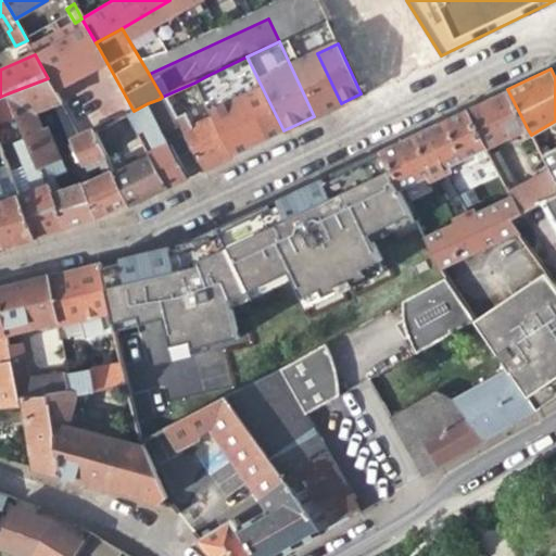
[(216,89),(209,75),(194,83),(214,118),(234,154),(283,130),(262,87),(218,106),(214,99),(216,89)]
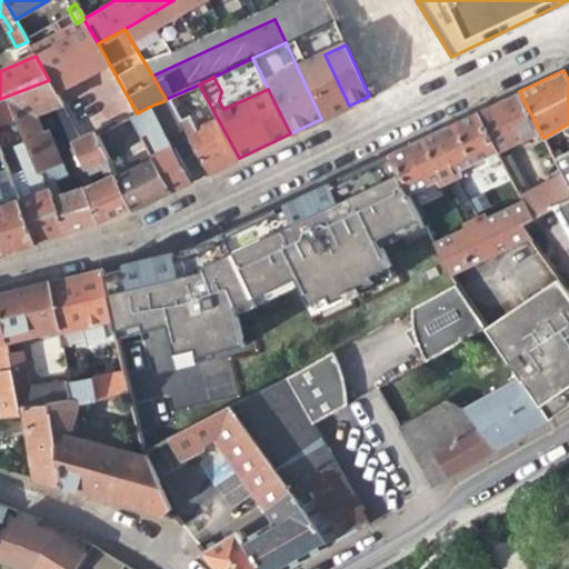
[(56,107),(62,105),(49,80),(8,96),(17,117),(28,143),(43,180),(50,177),(48,170),(52,169),(57,179),(62,177),(61,173),(63,171),(47,132),(43,133),(36,116),(56,107)]
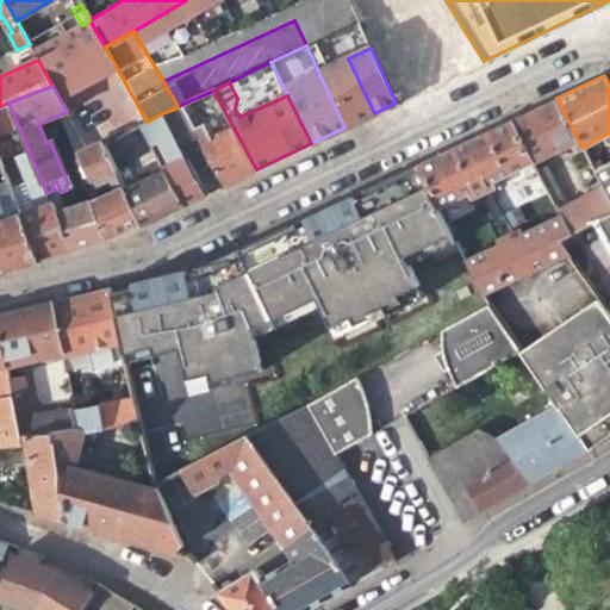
[(533,165),(579,142),(556,98),(511,119),(531,162),(533,165)]
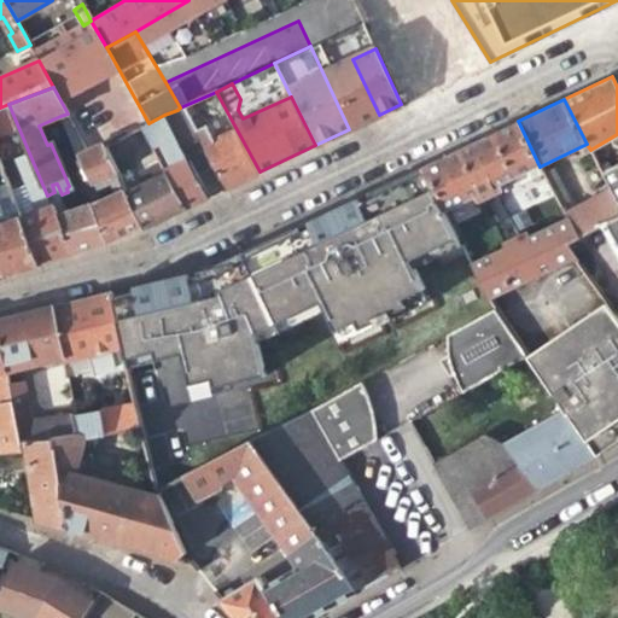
[(0,134),(18,127),(9,104),(0,108),(0,134)]
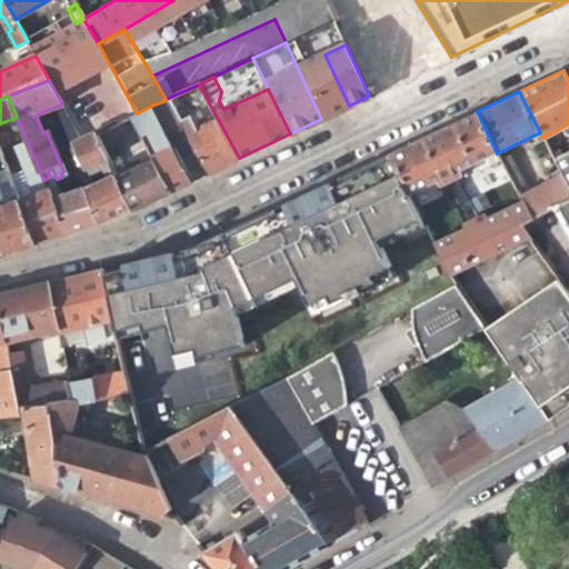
[(178,130),(163,101),(151,106),(161,123),(180,160),(196,152),(207,173),(239,158),(219,121),(187,135),(182,128),(178,130)]
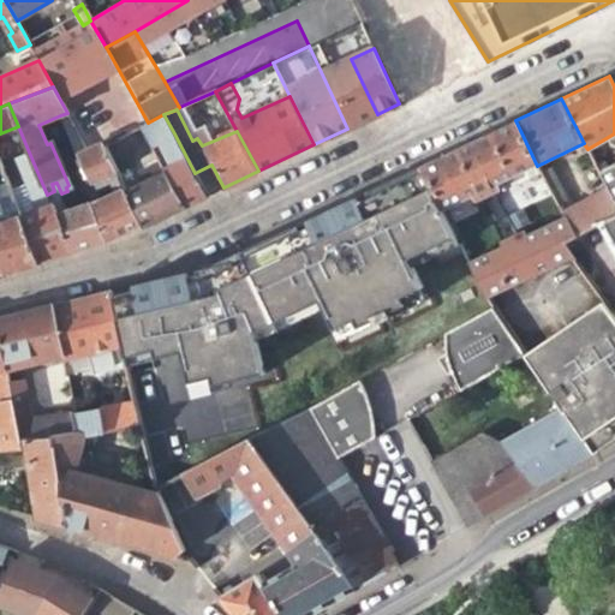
[(88,150),(67,113),(60,115),(90,183),(115,171),(102,144),(88,150)]
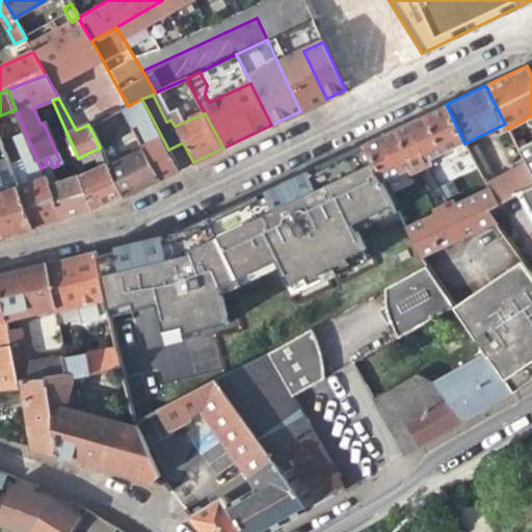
[(428,158),(463,141),(446,104),(362,143),(381,181),(407,168),(409,174),(431,164),(428,158)]
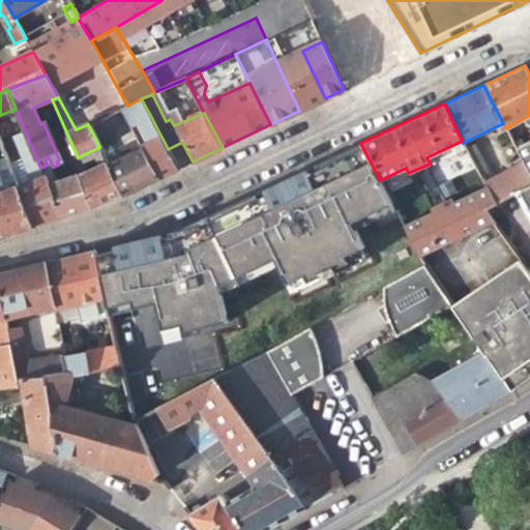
[(130,124),(138,139),(156,178),(177,169),(168,149),(150,115),(130,124)]
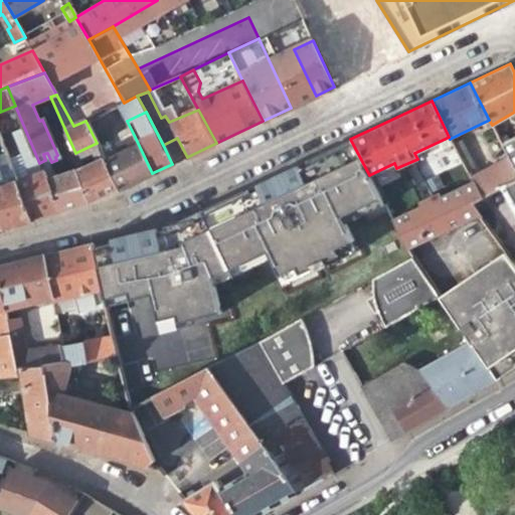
[(29,178),(17,182),(32,220),(58,212),(46,181),(39,163),(25,130),(14,136),(21,152),(20,154),(29,178)]
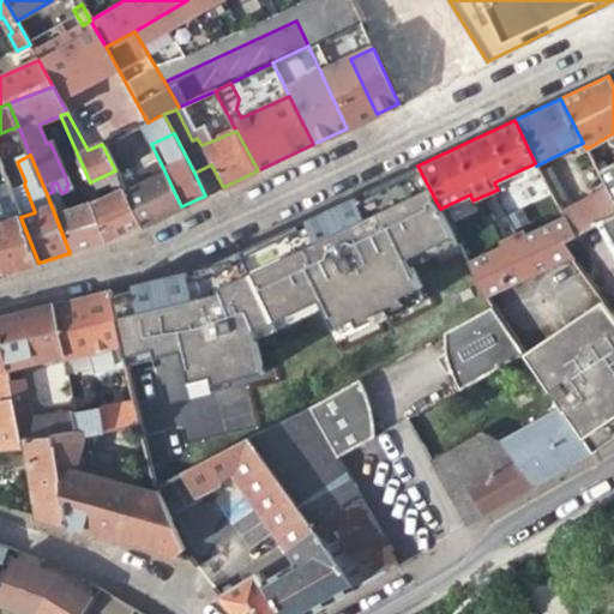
[(594,163),(597,172),(606,167),(602,160),(594,163)]
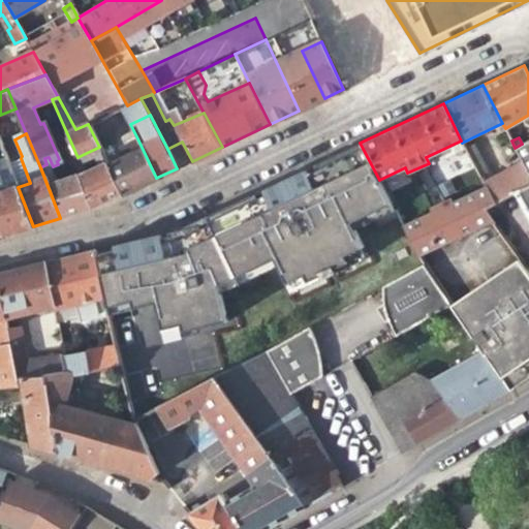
[(122,157),(107,164),(122,194),(156,178),(137,138),(117,148),(122,157)]
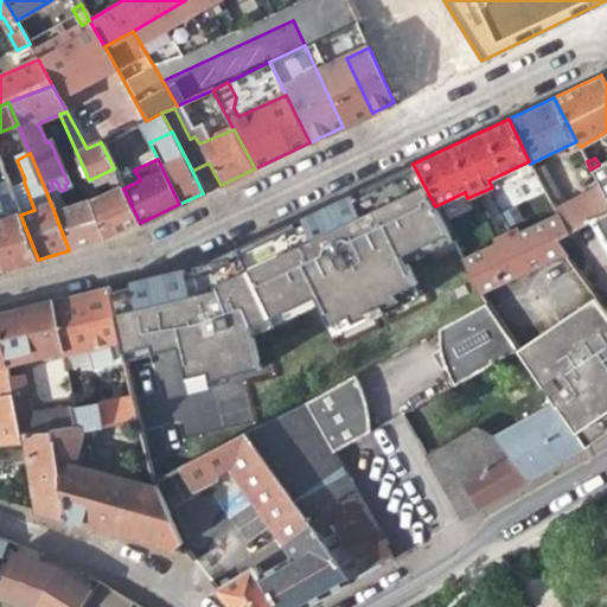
[(606,160),(599,165),(590,170),(596,180),(598,184),(606,202),(606,209),(595,216),(606,236),(606,160)]
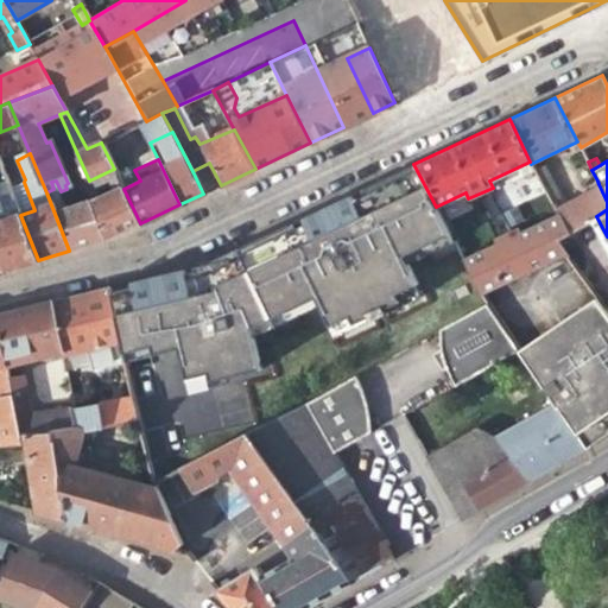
[(209,163),(192,171),(203,194),(221,185),(209,163)]
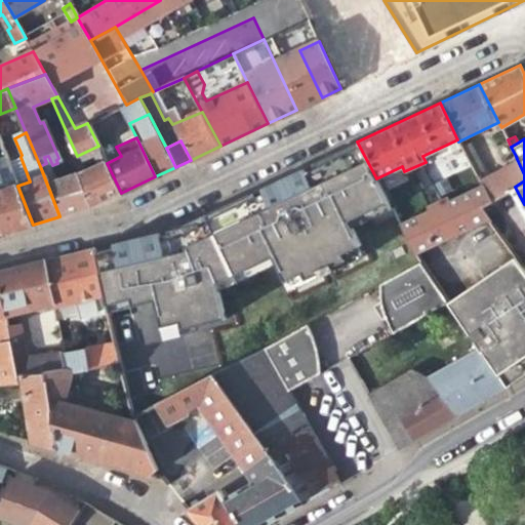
[(182,226),(92,247),(104,295),(108,313),(155,301),(162,335),(228,320),(221,293),(276,268),(288,294),(366,257),(354,230),(392,209),(376,178),(357,142),(182,226)]
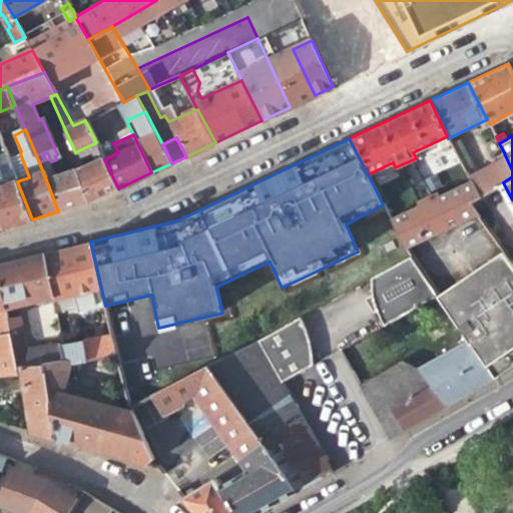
[(451,144),(464,170),(471,167),(458,140),(451,144)]
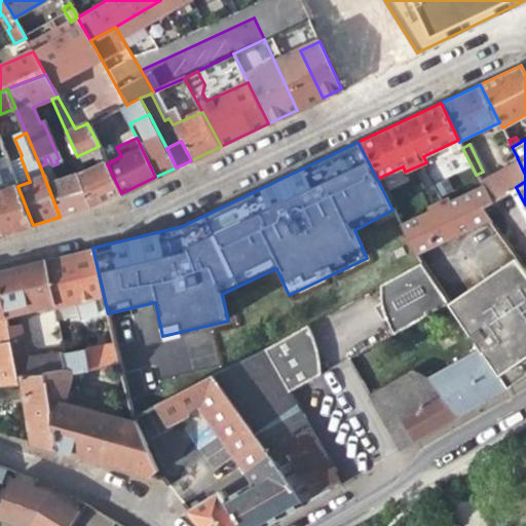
[(0,159),(0,221),(5,233),(33,225),(17,186),(7,157),(0,159)]
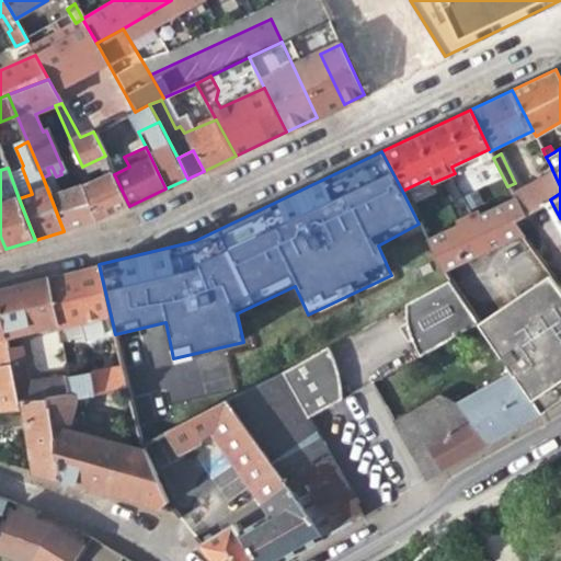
[(511,194),(514,199),(523,216),(550,199),(560,193),(560,186),(552,170),(511,194)]
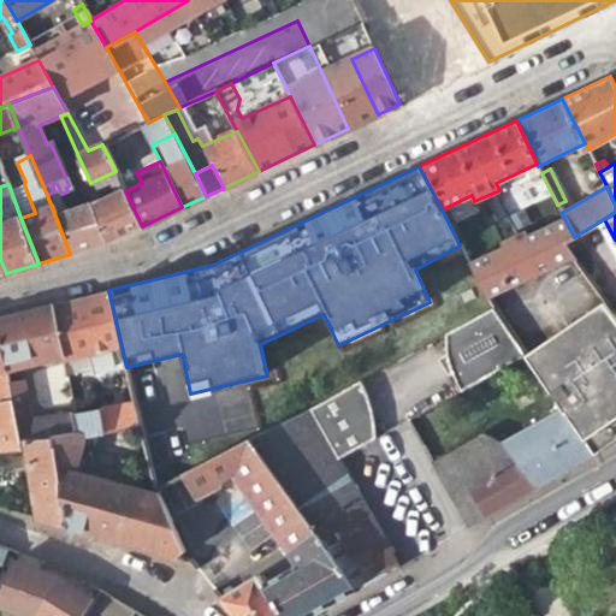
[(89,202),(55,217),(70,254),(104,244),(142,226),(125,191),(124,189),(90,205),(89,202)]
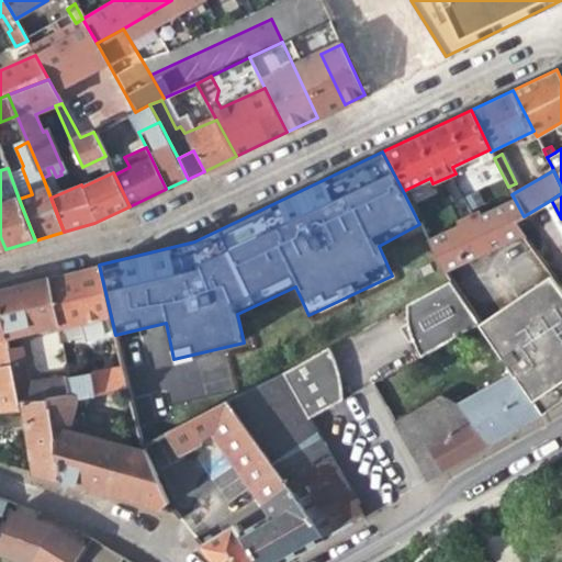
[(529,229),(524,216),(515,200),(480,216),(476,211),(453,222),(456,227),(428,240),(445,272),(529,229)]
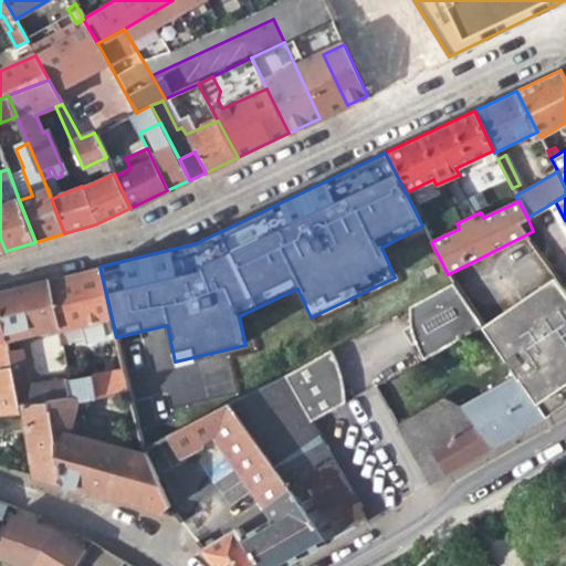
[(112,318),(100,266),(48,280),(56,327),(58,332),(82,326),(86,341),(104,337),(101,321),(112,318)]
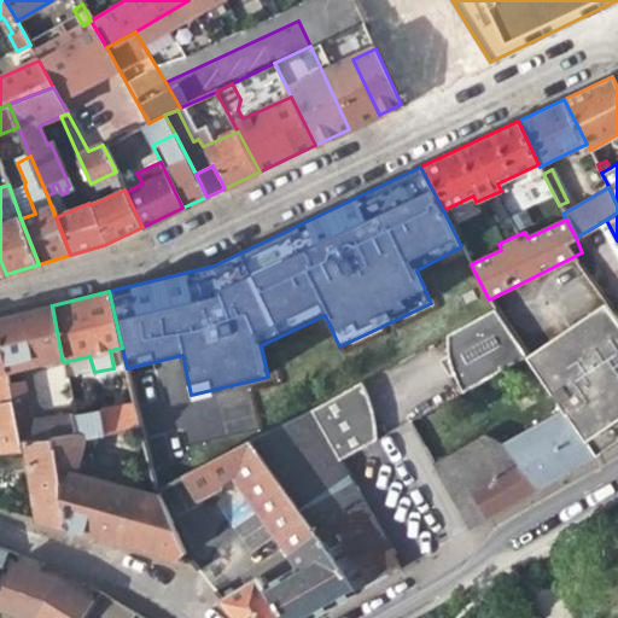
[(0,354),(4,371),(62,357),(52,305),(0,319),(0,354)]
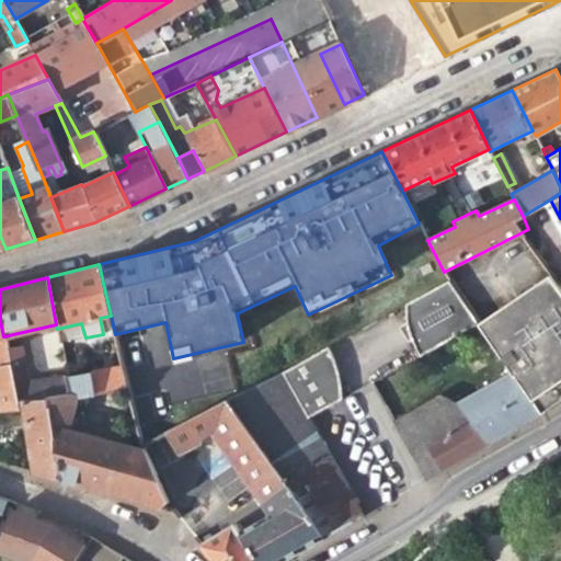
[(479,324),(460,296),(449,281),(397,310),(404,323),(397,328),(404,343),(409,341),(419,358),(479,324)]
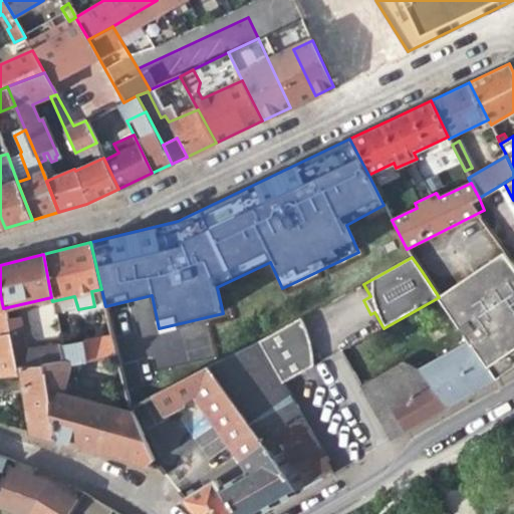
[(513,266),(508,259),(444,305),(465,335),(470,343),(477,352),(494,378),(513,366),(513,266)]
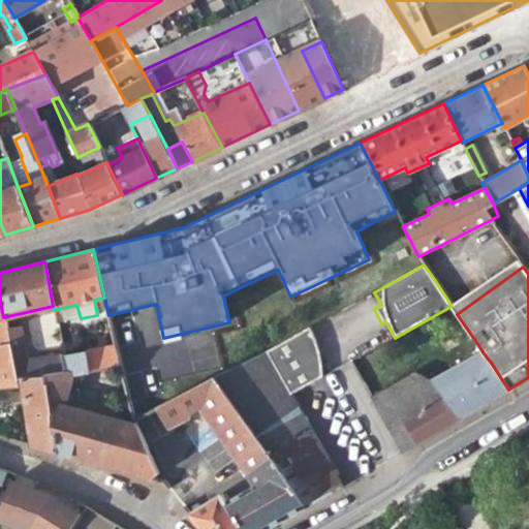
[(0,384),(18,381),(17,376),(12,358),(3,317),(0,303),(0,384)]
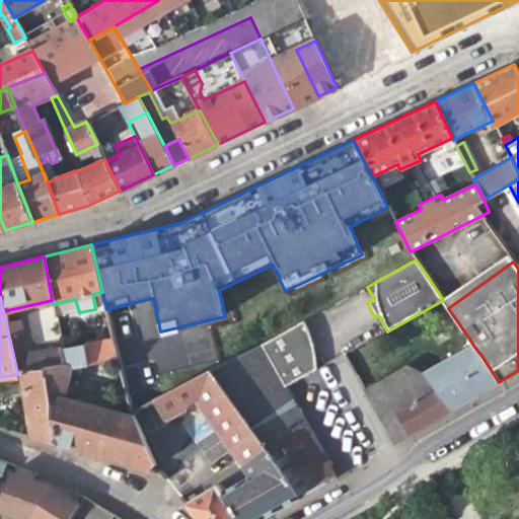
[(55,306),(38,309),(44,342),(61,339),(55,306)]
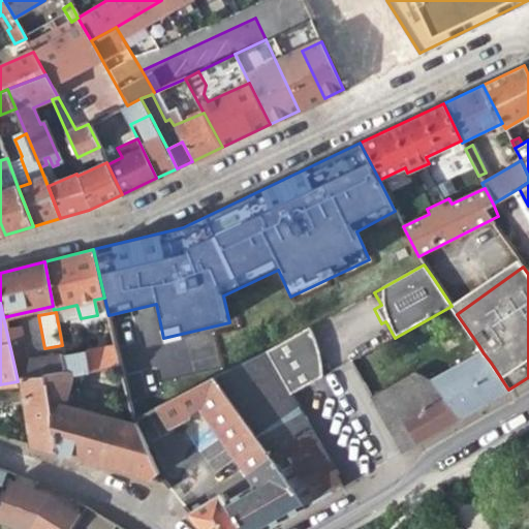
[(307,330),(265,353),(287,393),(318,375),(320,371),(322,365),(322,359),(307,330)]
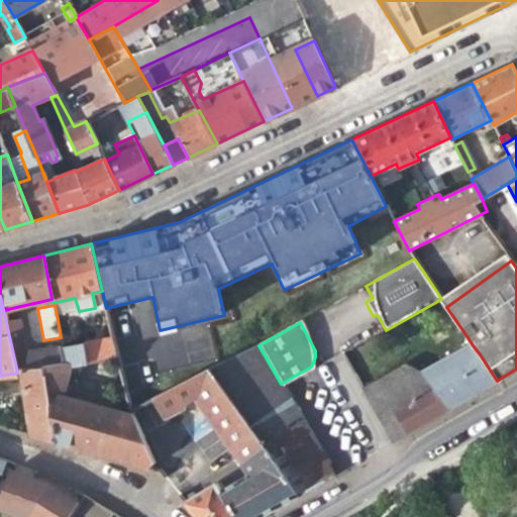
[(113,336),(83,343),(86,364),(118,356),(113,336)]
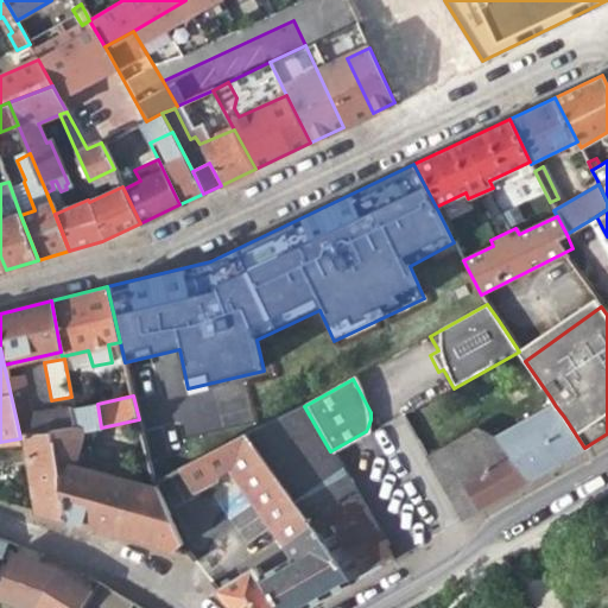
[(504,441),(556,406),(550,397),(491,435),(504,441)]
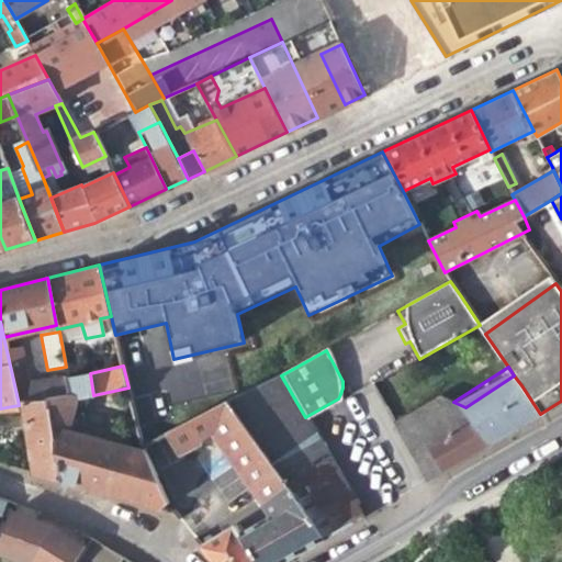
[(68,433),(74,415),(78,398),(93,395),(90,373),(67,379),(70,394),(46,397),(46,400),(59,480),(160,509),(167,498),(142,445),(133,450),(68,433)]
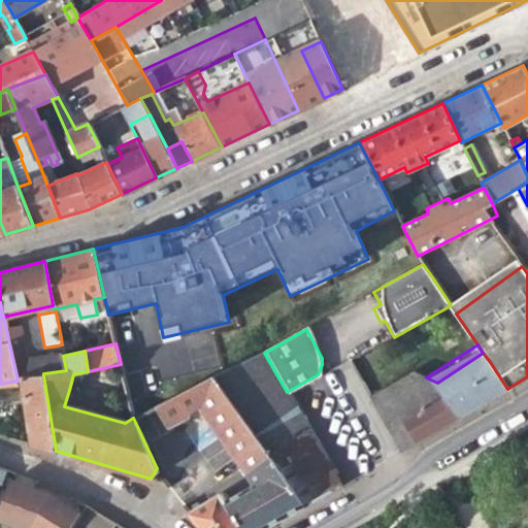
[(63,352),(12,357),(17,375),(43,375),(43,373),(66,370),(63,356),(63,352)]
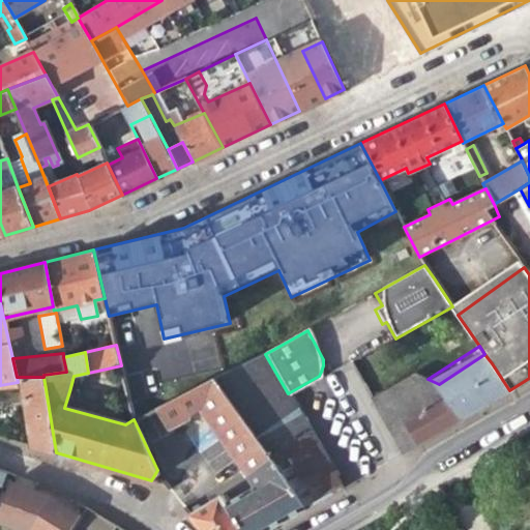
[(254,487),(225,503),(239,529),(265,529),(302,509),(342,487),(288,393),(265,354),(213,377),(159,406),(170,429),(190,417),(187,413),(198,407),(254,487)]
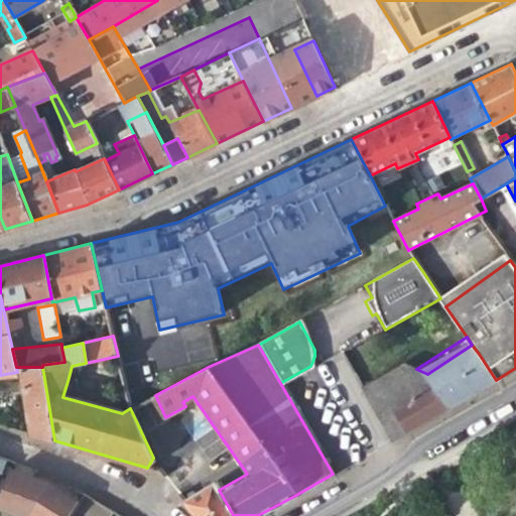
[(472,345),(427,374),(449,406),(473,393),(496,380),(479,354),(472,345)]
